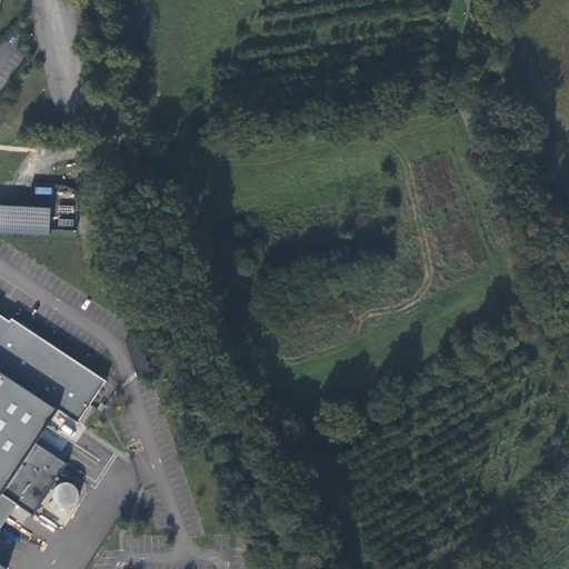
[(0,232),(47,235),(48,207),(0,205),(0,232)]
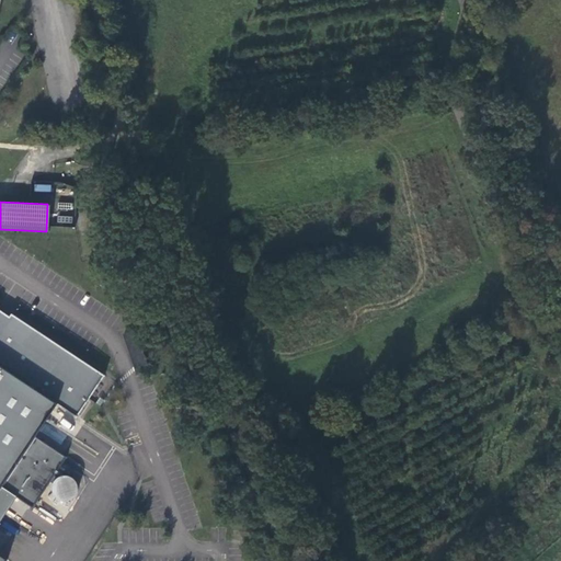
[(9,312),(0,306),(0,311),(7,316),(9,312)]
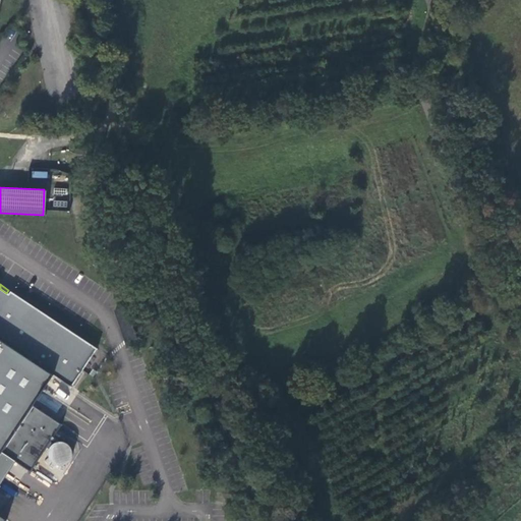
[(95,348),(8,290),(6,293),(0,289),(0,520),(2,520),(4,518),(0,515),(0,451),(13,460),(13,461),(27,470),(59,423),(31,404),(51,374),(69,387),(95,348)]
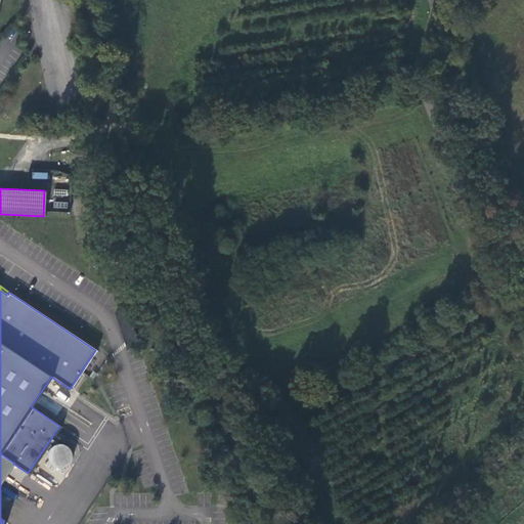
[(59,443),(57,443),(55,443),(53,444),(52,444),(50,445),(49,447),(48,448),(47,450),(46,452),(46,454),(46,455),(46,457),(47,460),(48,462),(49,463),(50,465),(52,466),(53,467),(55,467),(57,467),(59,467),(61,467),(63,466),(64,465),(67,464),(68,463),(69,461),(70,459),(70,457),(70,455),(70,453),(70,451),(69,449),(68,447),(67,446),(64,445),(63,444),(61,443),(59,443)]
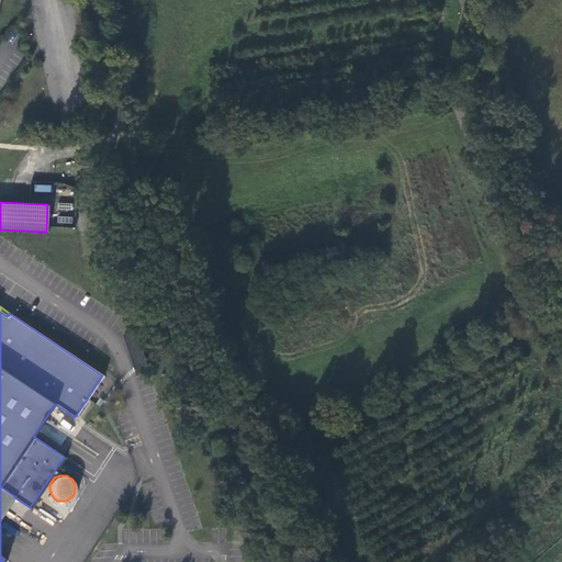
[(0,517),(14,497),(14,496),(0,486),(0,517)]
